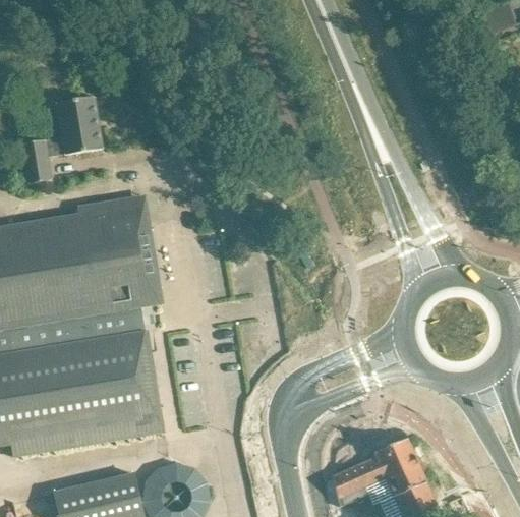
[(481,8),(492,33),(517,23),(508,0),(502,0),(483,7),(481,8)]
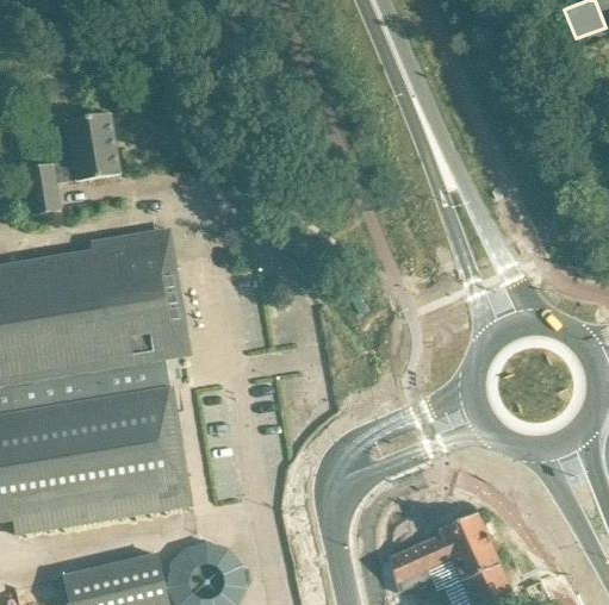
[(76,179),(92,176),(122,172),(111,110),(66,118),(73,158),(54,162),(54,161),(25,166),(33,213),(62,209),(57,181),(76,179)]
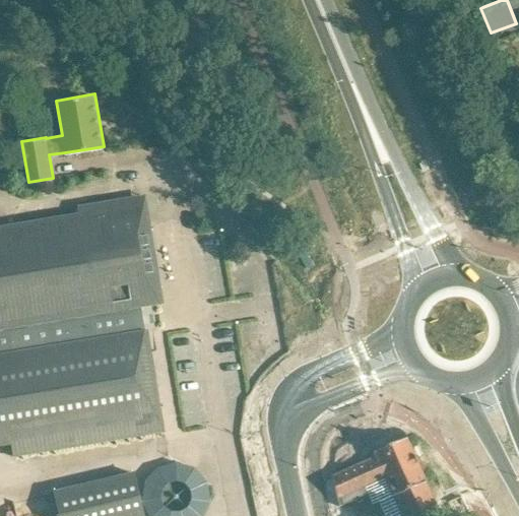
[(0,352),(11,351),(90,337),(142,329),(138,305),(153,303),(154,303),(151,288),(141,227),(137,202),(79,211),(0,224),(0,352)]
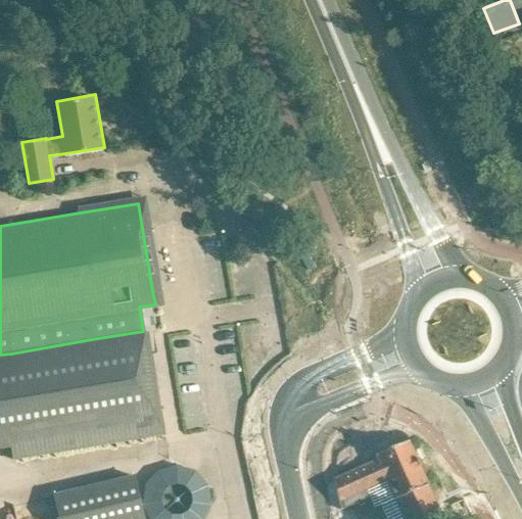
[(149,330),(143,331),(91,339),(11,354),(0,355),(0,445),(12,443),(14,457),(165,431),(149,330)]
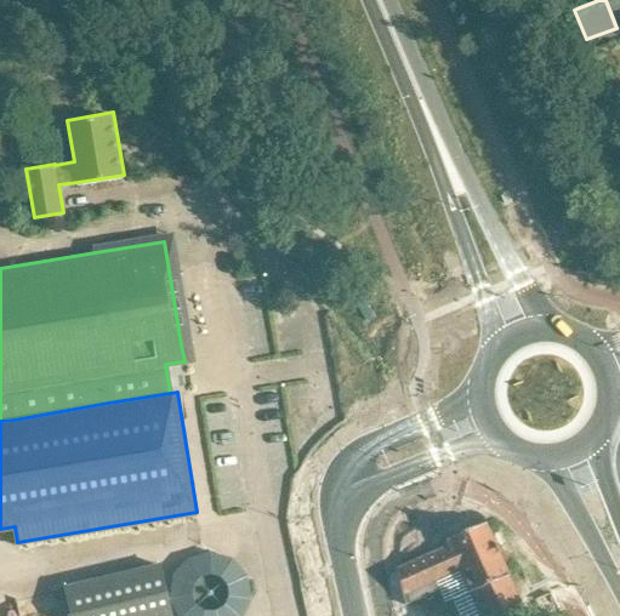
[(451,542),(399,564),(408,600),(439,587),(445,599),(453,595),(461,615),(516,615),(499,577),(508,572),(508,575),(510,574),(487,519),(448,536),(451,542)]
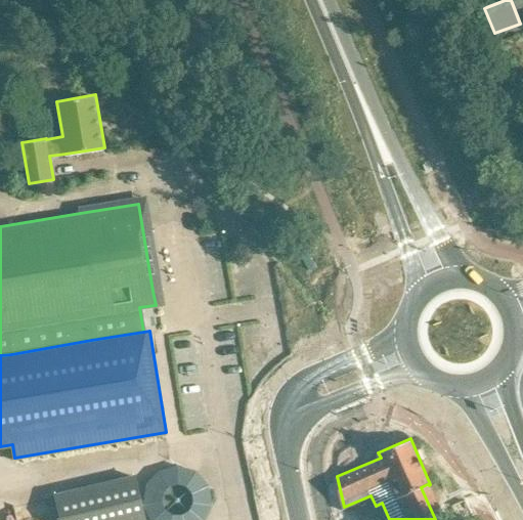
[(55,493),(61,519),(145,519),(135,474),(55,493)]
